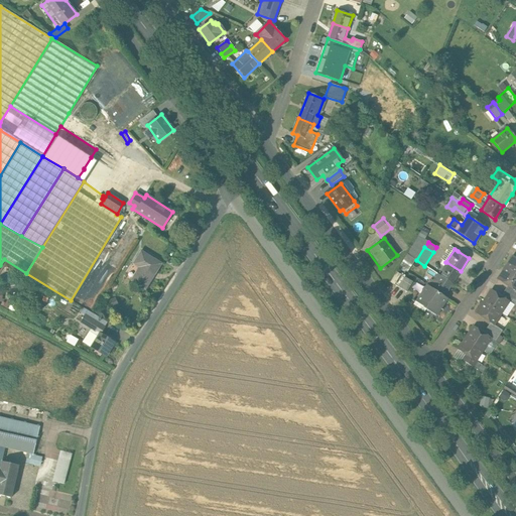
[(132,280),(145,289),(161,264),(141,251),(134,264),(136,262),(141,266),(132,280)]
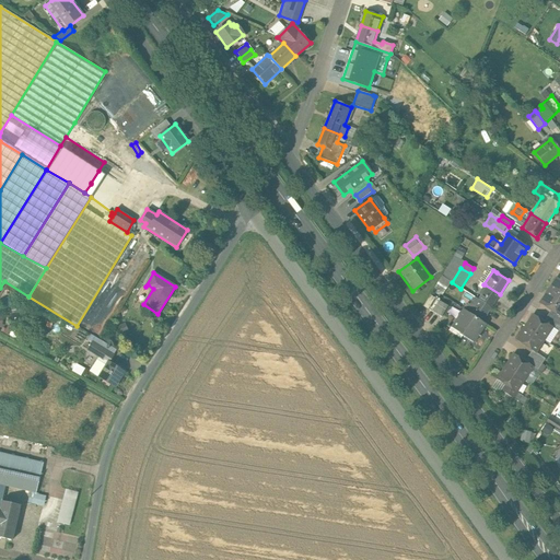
[(559,279),(558,278),(549,291),(559,298),(559,279)]
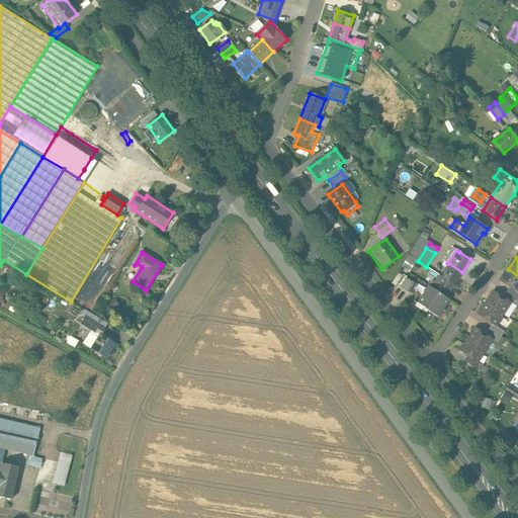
[(462,272),(448,263),(443,272),(445,273),(442,277),(453,284),(462,272)]
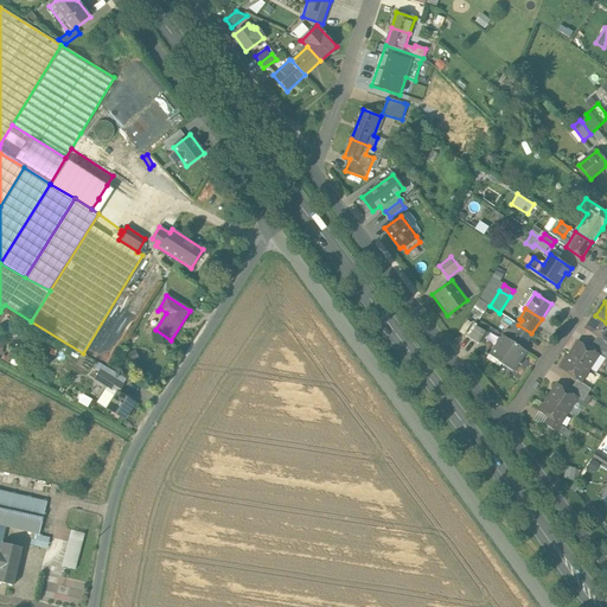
[(606,323),(595,315),(586,330),(596,337),(606,343),(606,323)]
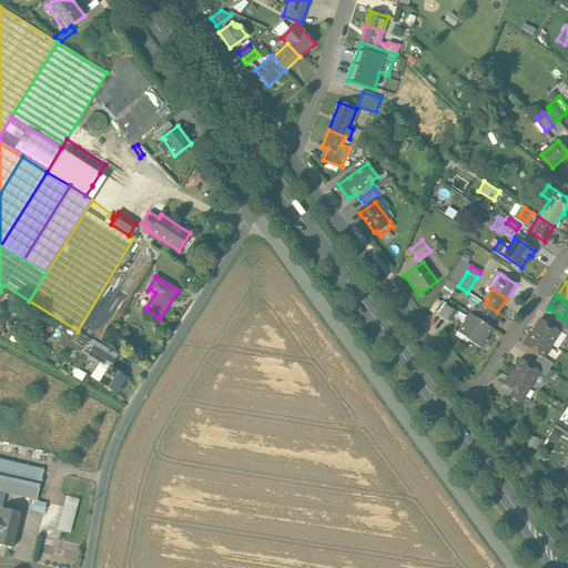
[(449,321),(456,310),(438,300),(432,311),(449,321)]
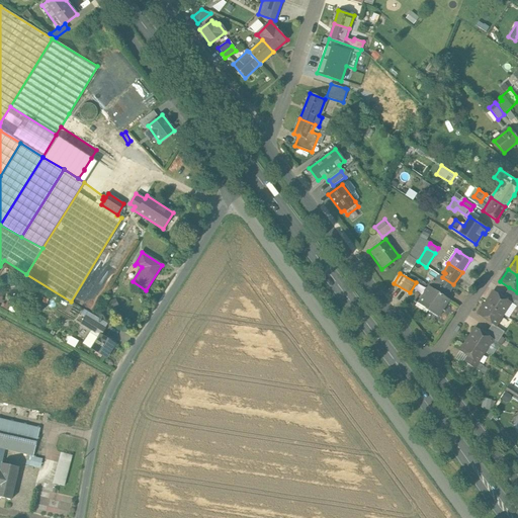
[(453,284),(442,277),(439,281),(437,280),(432,288),(445,297),(453,284)]
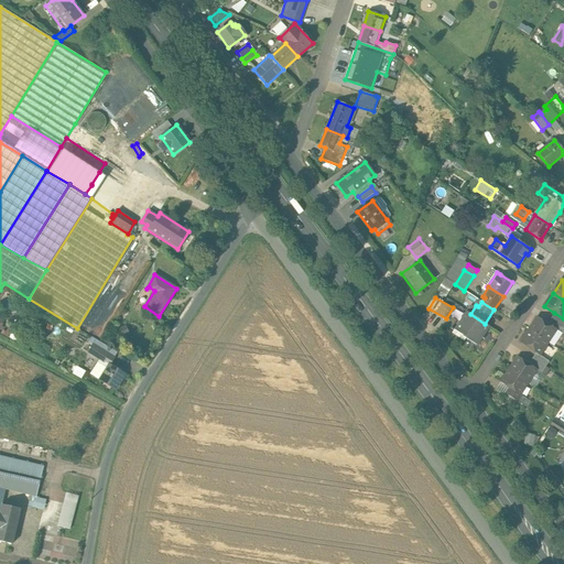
[(485,324),(470,314),(466,311),(454,329),(463,335),(464,334),(477,343),(476,345),(477,345),(489,326),(485,324)]
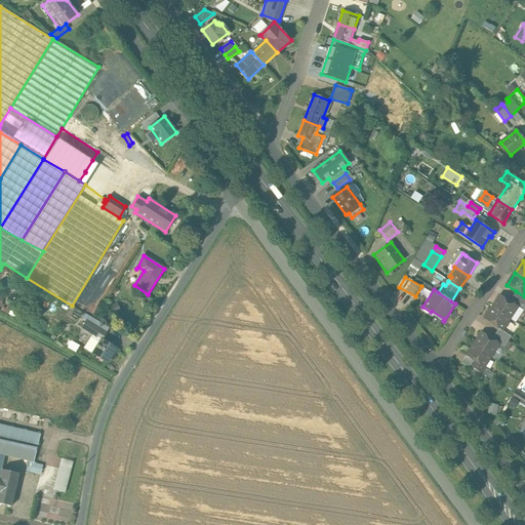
[(524,296),(516,291),(513,296),(524,304),(524,296)]
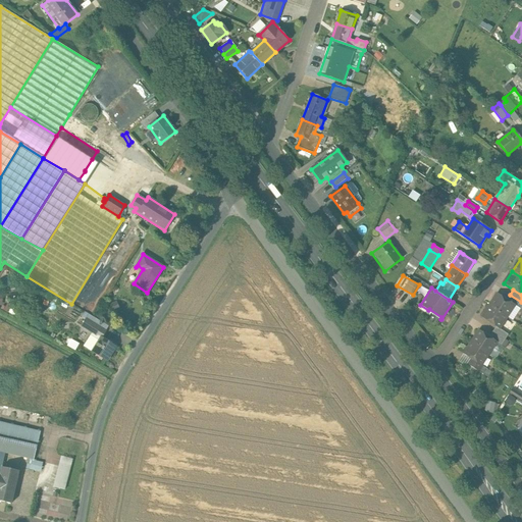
[(507,300),(498,294),(489,305),(507,316),(514,305),(507,300)]
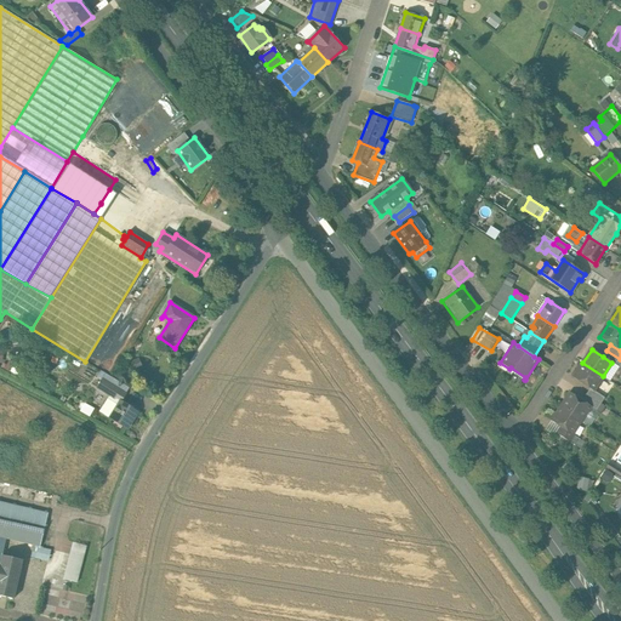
[(620,363),(620,359),(607,351),(603,357),(611,363),(619,368),(620,363)]
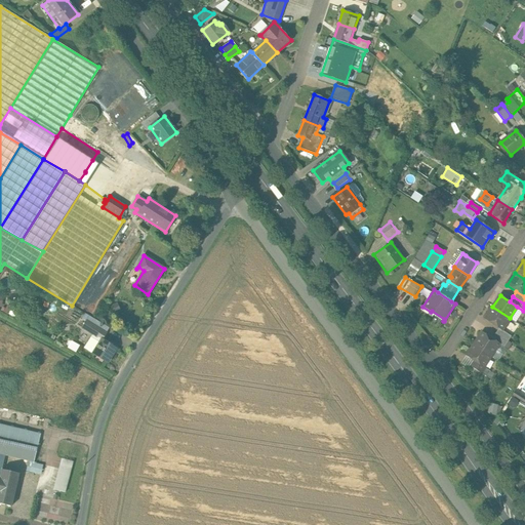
[(510,318),(492,307),(484,319),(498,328),(501,330),(502,329),(503,328),(509,321),(509,319),(510,318)]
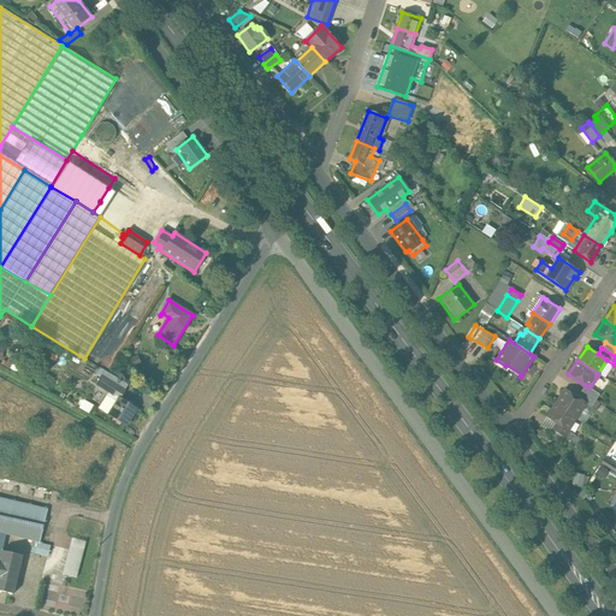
[(96,384),(114,396),(119,388),(101,377),(96,384)]
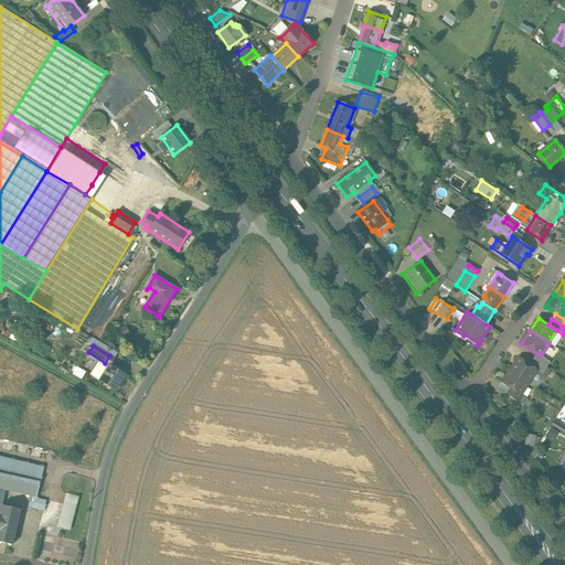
[(550,362),(540,355),(536,353),(533,359),(546,368),(550,362)]
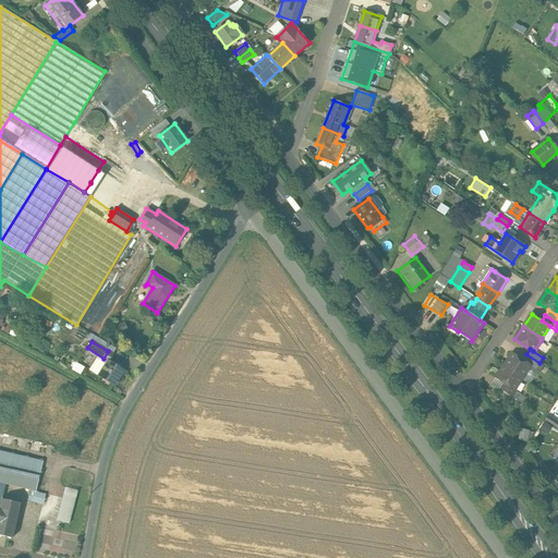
[(523,360),(512,353),(504,365),(522,377),(531,365),(523,360)]
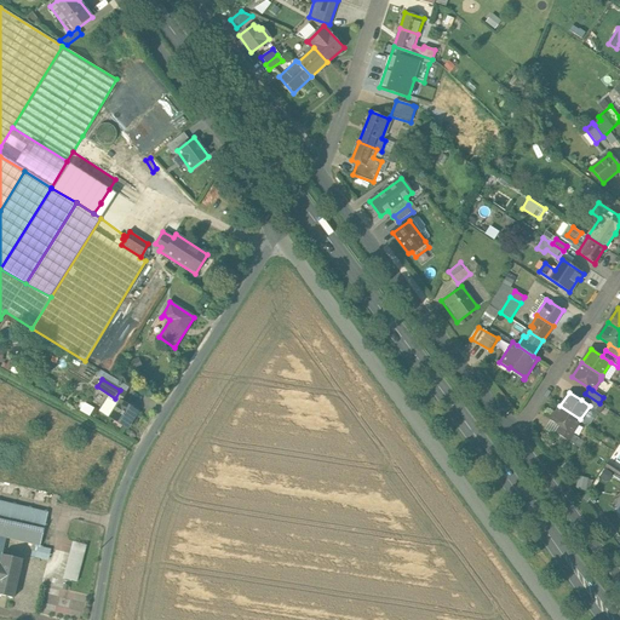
[(600,403),(585,394),(581,400),(590,406),(595,409),(600,403)]
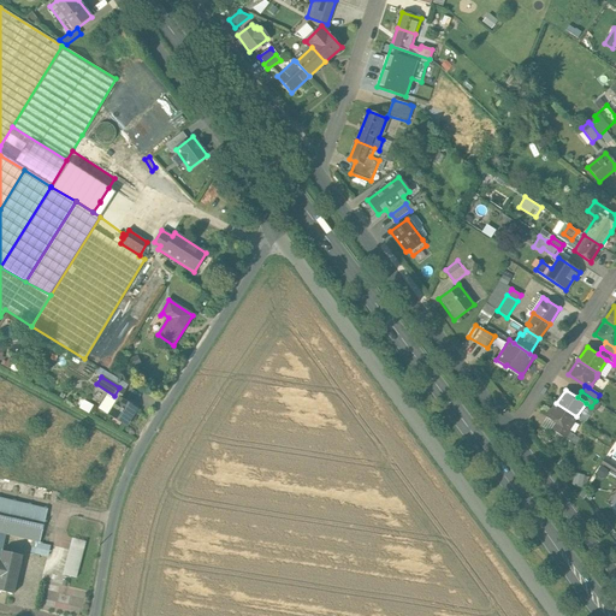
[(108,415),(125,426),(136,408),(119,398),(108,415)]
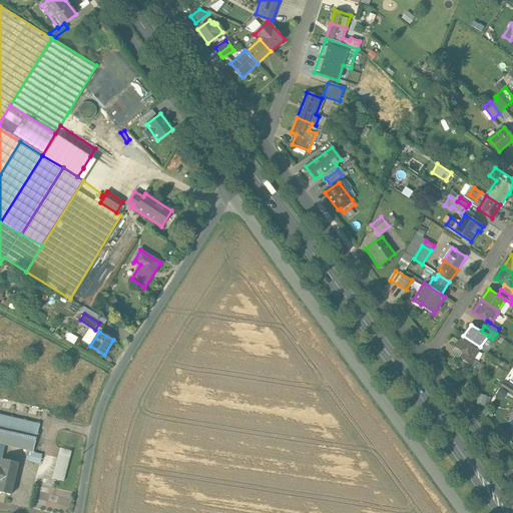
[(70,334),(67,340),(74,343),(77,337),(70,334)]
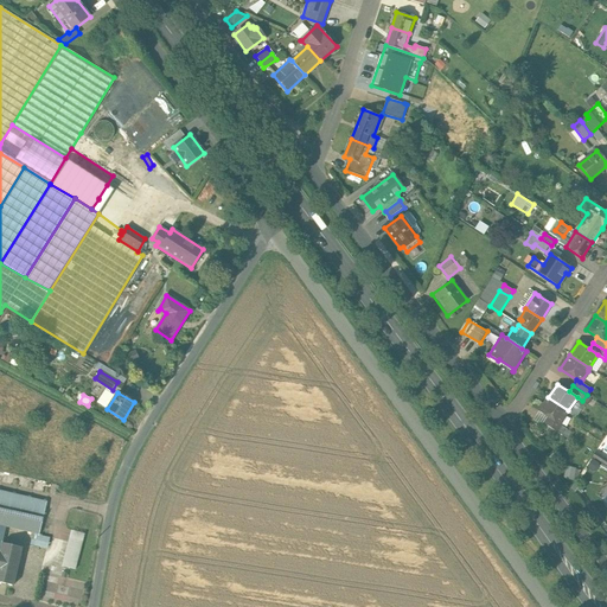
[(568,410),(548,397),(544,404),(542,402),(537,408),(538,411),(549,417),(558,425),(568,410)]
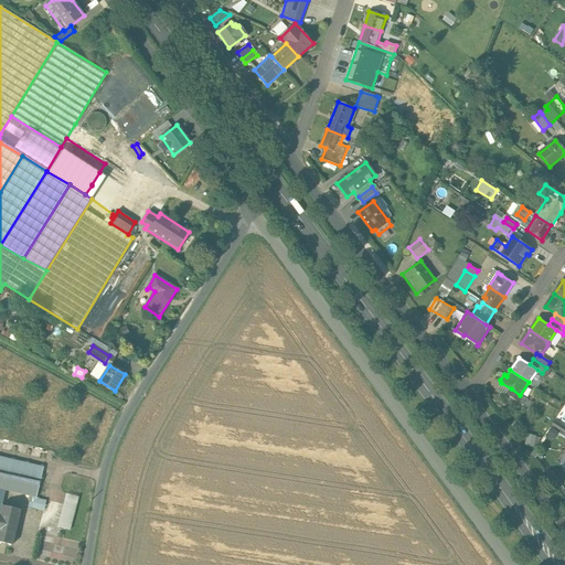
[(520,395),(511,388),(507,395),(518,402),(522,395),(520,395)]
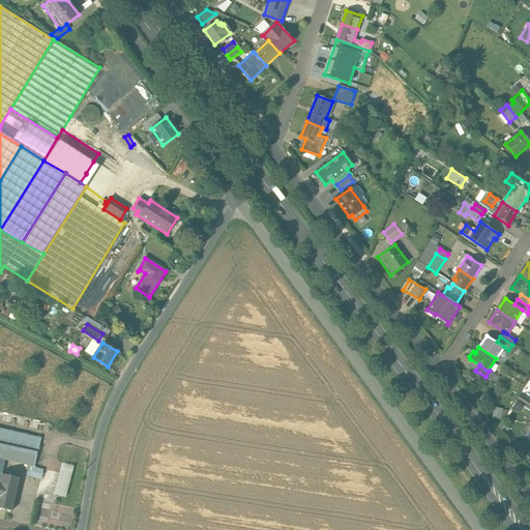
[(518,401),(512,407),(520,412),(524,405),(518,401)]
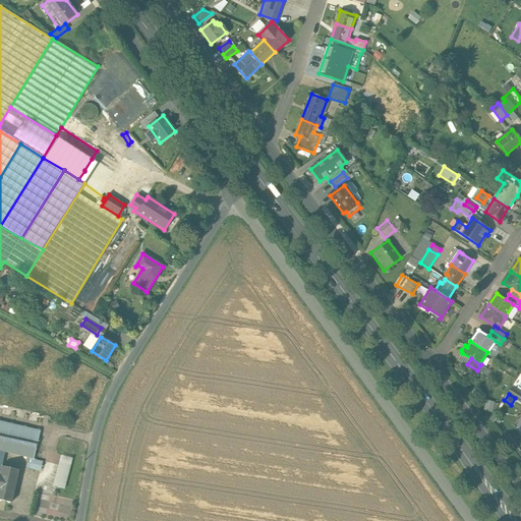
[(0,451),(4,452),(9,453),(15,425),(0,421),(0,451)]
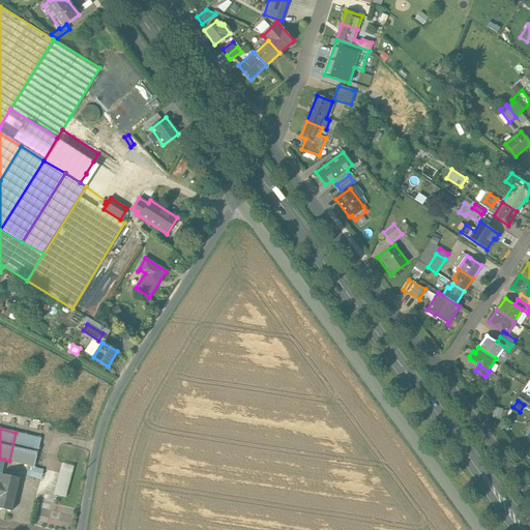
[(42,439),(16,433),(9,461),(36,467),(42,439)]
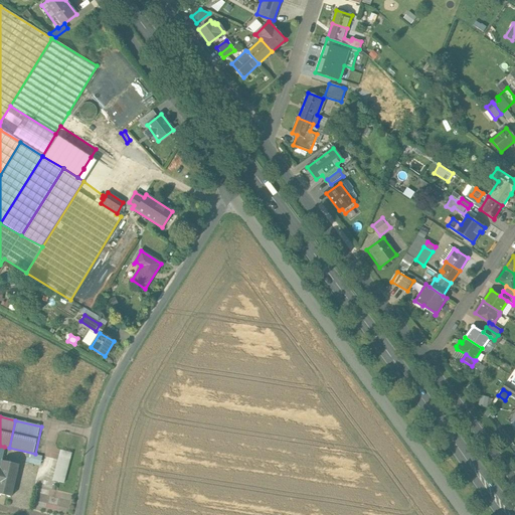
[(64,483),(73,452),(61,449),(52,479),(64,483)]
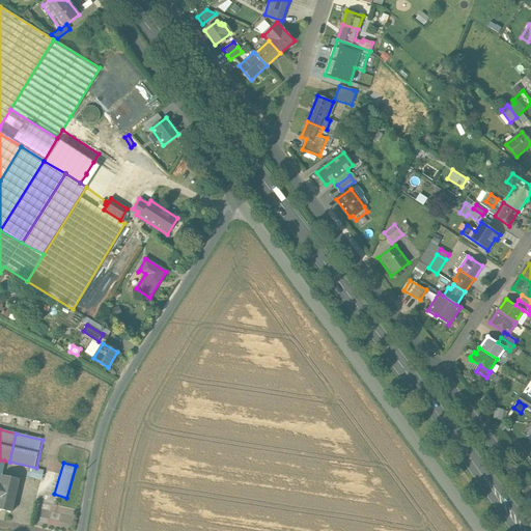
[(0,510),(12,513),(21,479),(3,475),(3,476),(2,479),(0,488),(0,510)]
